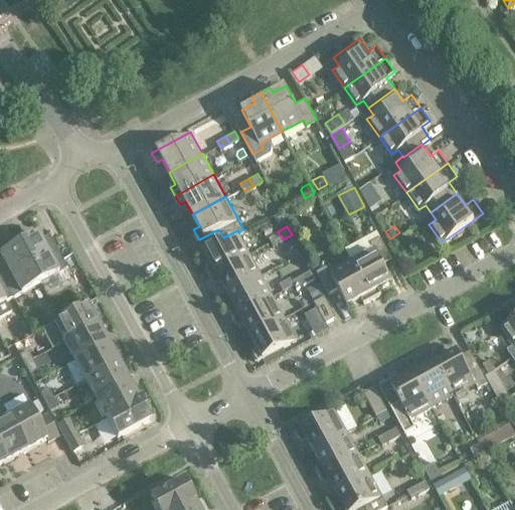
[(223,237),(218,229),(199,239),(211,262),(205,265),(210,274),(249,252),(238,232),(237,230),(223,237)]
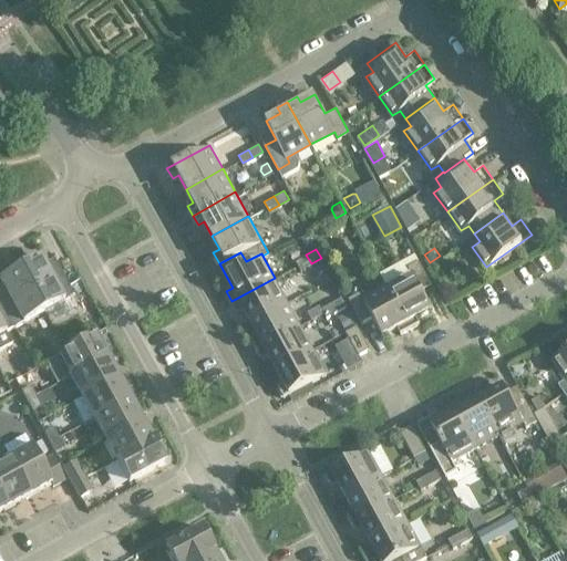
[(40,253),(32,258),(20,265),(43,308),(73,291),(53,256),(44,261),(40,253)]
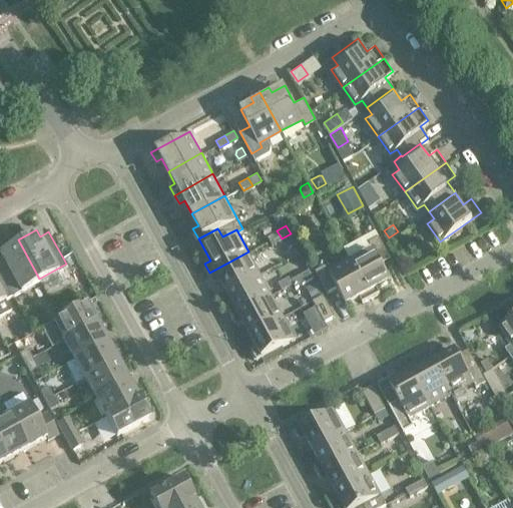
[(344,247),(350,257),(371,295),(380,291),(377,285),(390,278),(381,261),(391,256),(376,229),(344,247)]
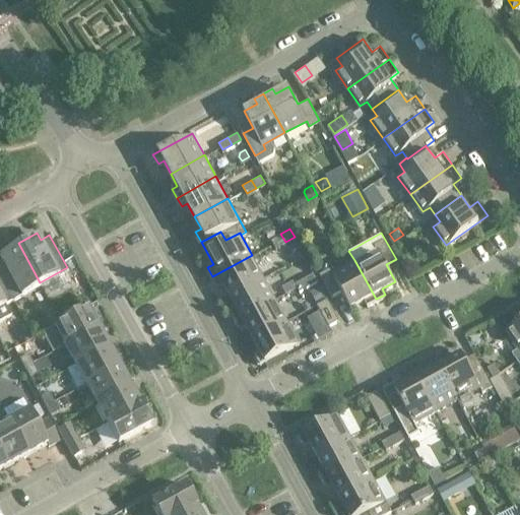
[(285,242),(280,234),(271,239),(276,246),(285,242)]
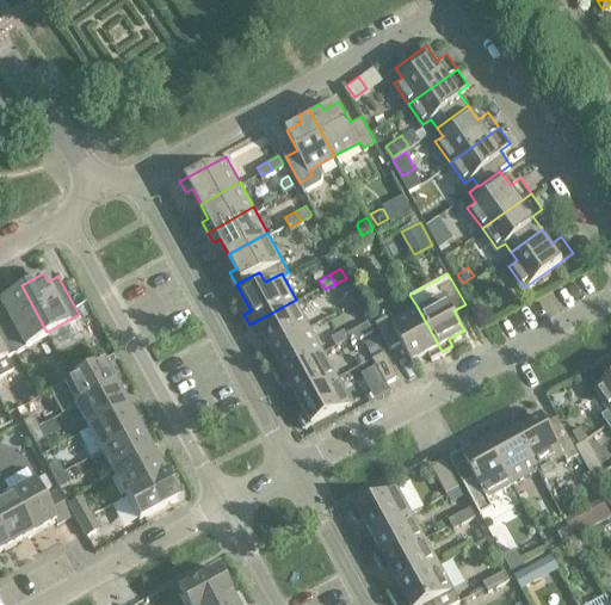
[(47,332),(22,285),(0,297),(0,300),(4,306),(0,307),(0,321),(16,350),(47,332)]
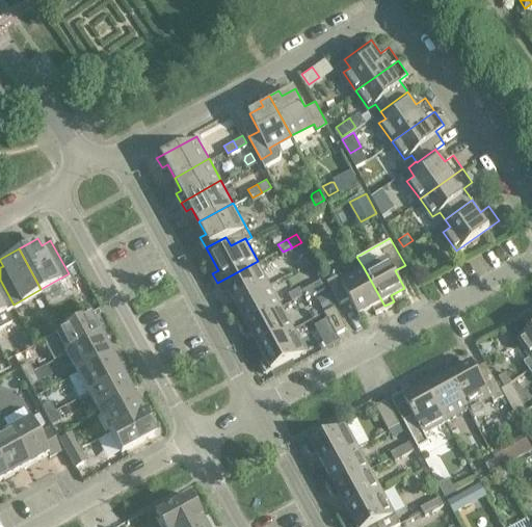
[(269,283),(258,261),(217,283),(222,292),(228,289),(235,301),(269,283)]
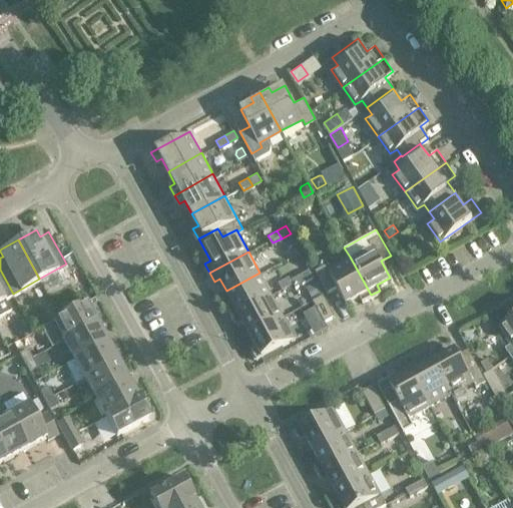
[(371,295),(350,257),(328,269),(326,264),(316,269),(327,291),(337,285),(346,302),(359,295),(362,300),(371,295)]
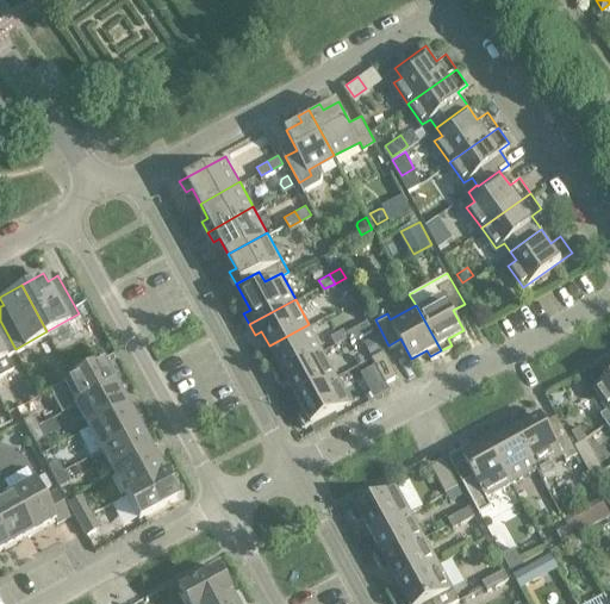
[(373,328),(367,318),(356,324),(362,334),(373,328)]
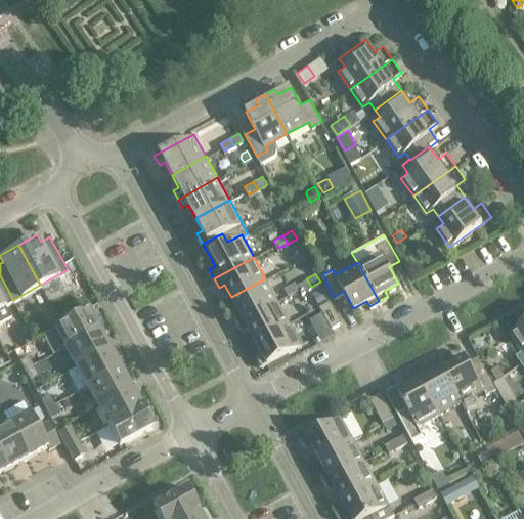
[(0,320),(10,315),(4,304),(13,300),(0,275),(0,320)]
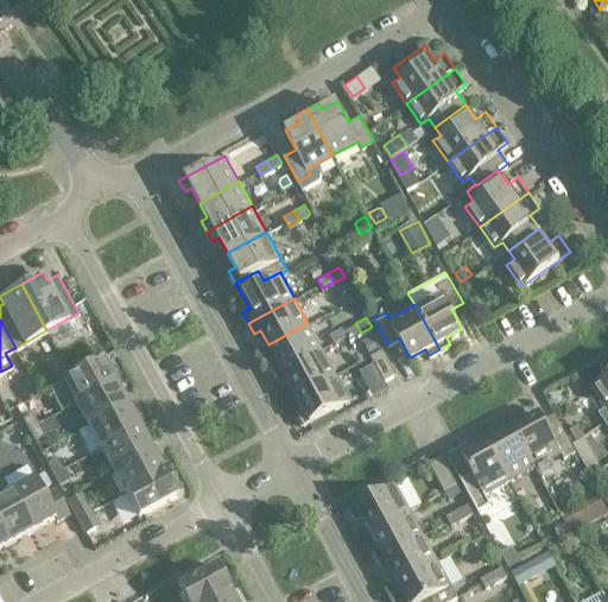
[(322,348),(308,323),(268,344),(277,359),(270,362),(276,373),(322,348)]
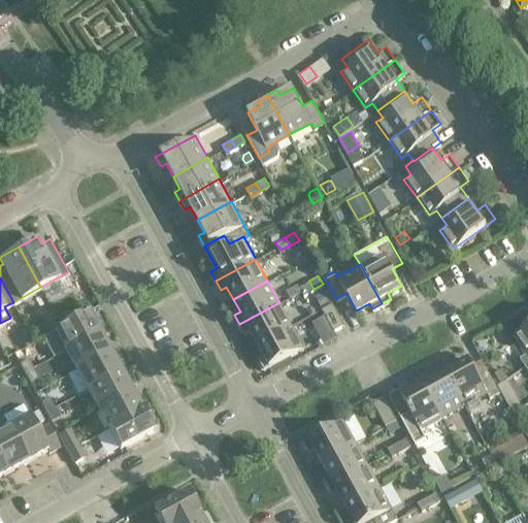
[(314,289),(308,281),(299,286),(304,294),(314,289)]
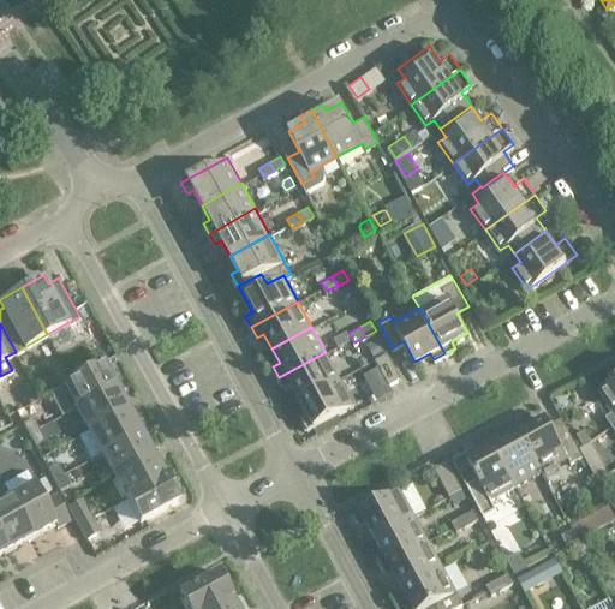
[(386,348),(378,335),(368,341),(375,354),(386,348)]
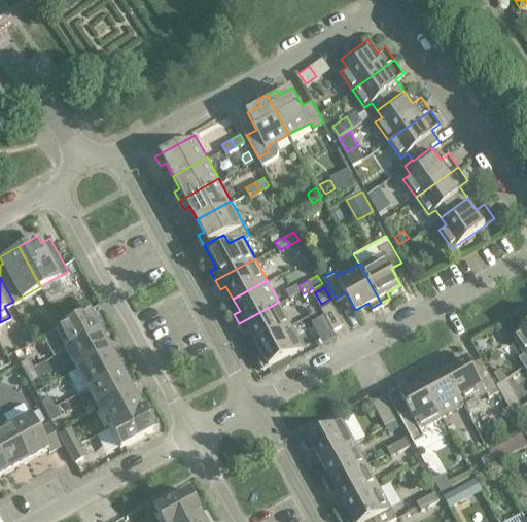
[(331,301),(320,307),(332,328),(344,323),(331,301)]
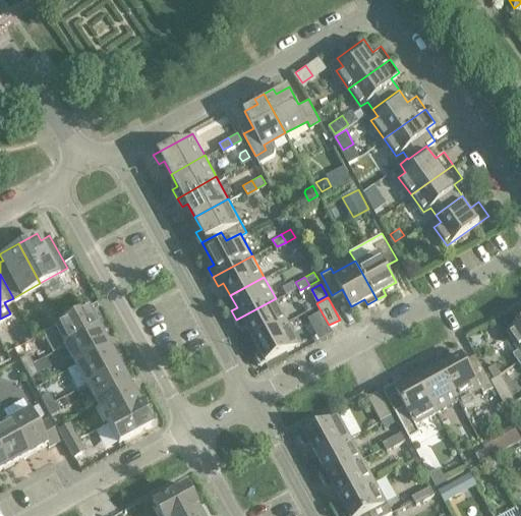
[(287,320),(276,298),(236,320),(241,329),(246,326),(253,338),(287,320)]
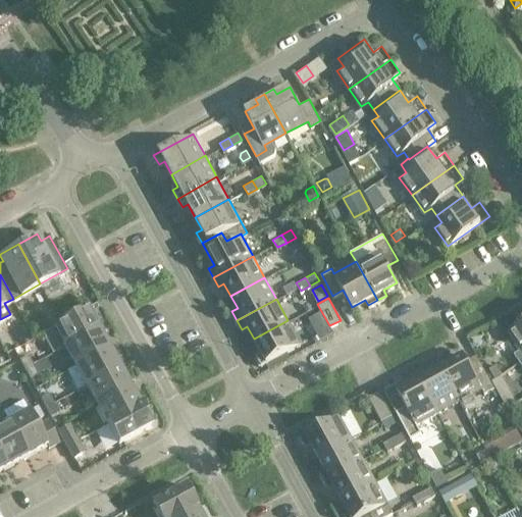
[(99,325),(88,305),(72,314),(61,319),(58,321),(53,323),(64,344),(99,325)]
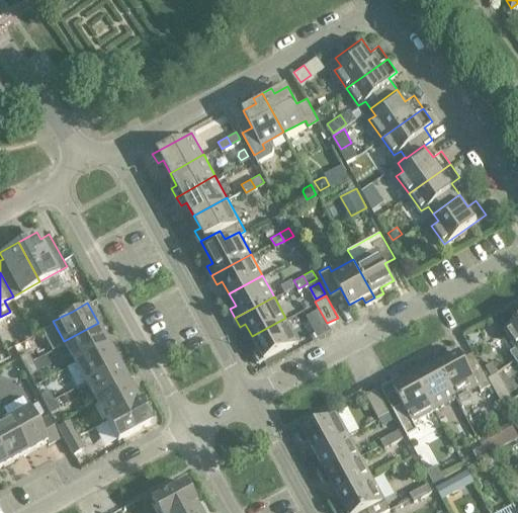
[(68,304),(57,310),(61,317),(72,312),(68,304)]
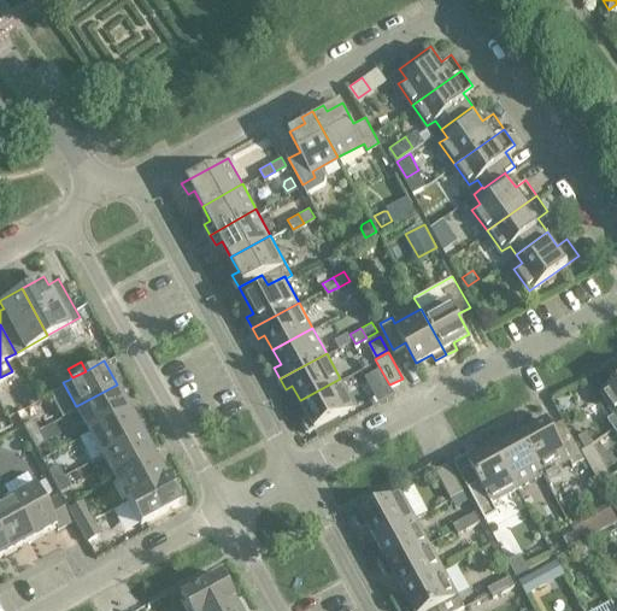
[(64,370),(54,376),(59,386),(63,382),(69,380),(64,370)]
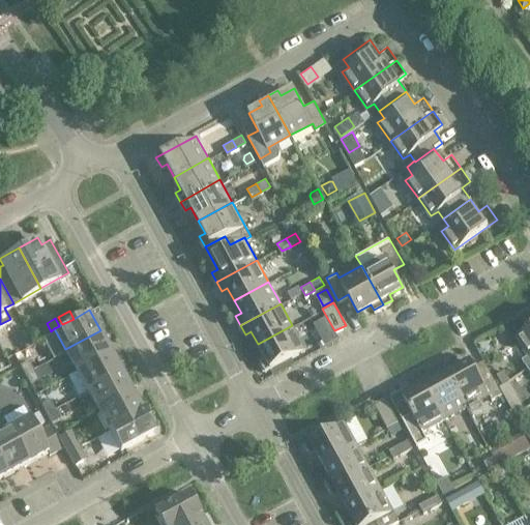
[(529,324),(514,336),(528,354),(529,352),(529,324)]
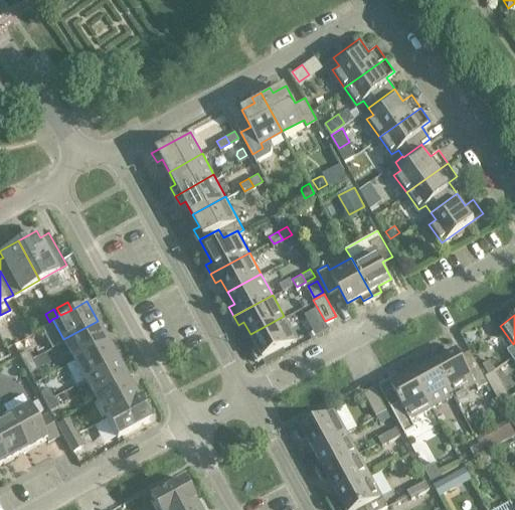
[(296,338),(284,316),(250,334),(258,346),(251,349),(258,359),(296,338)]
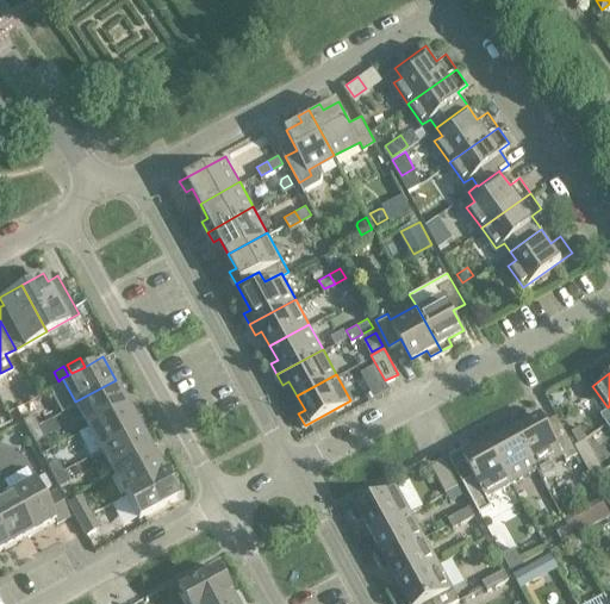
[(128,403),(116,380),(75,402),(88,424),(128,403)]
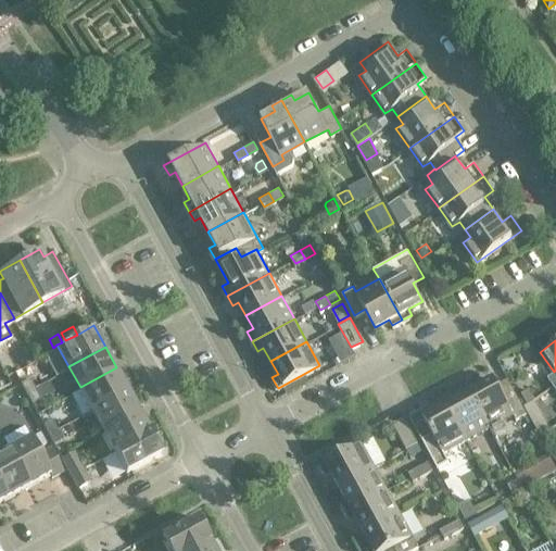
[(127,388),(116,367),(80,387),(71,392),(81,413),(91,408),(127,388)]
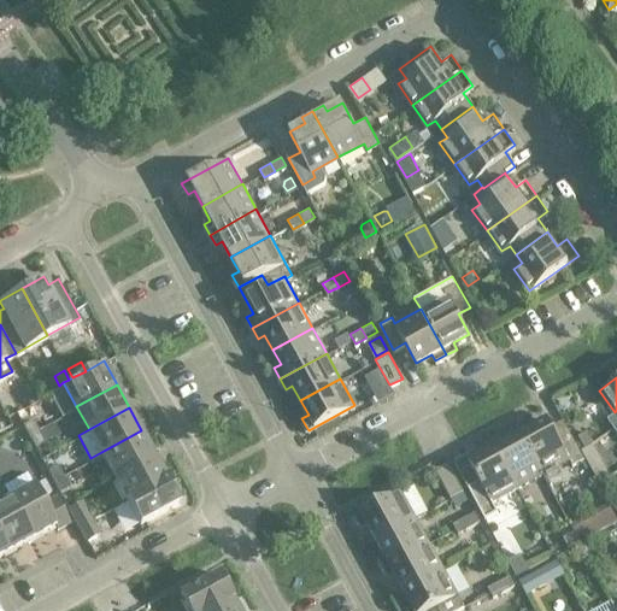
[(33,416),(23,422),(29,433),(39,428),(33,416)]
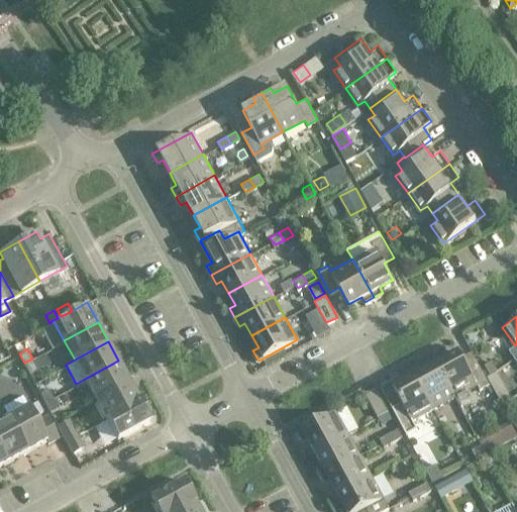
[(442,351),(433,356),(454,395),(477,384),(480,388),(490,383),(472,350),(461,355),(458,349),(445,356),(442,351)]
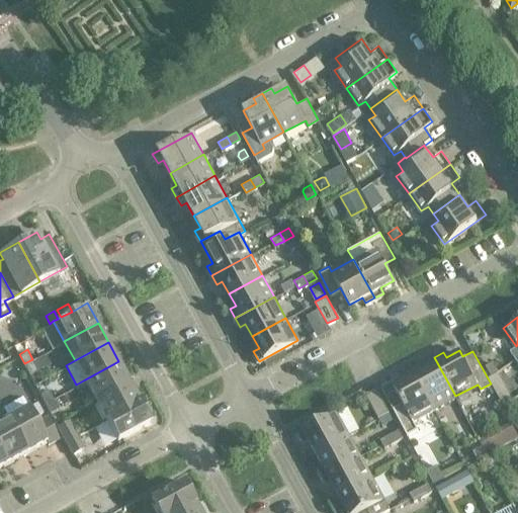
[(455,396),(434,357),(425,361),(428,367),(416,373),(434,408),(455,396)]
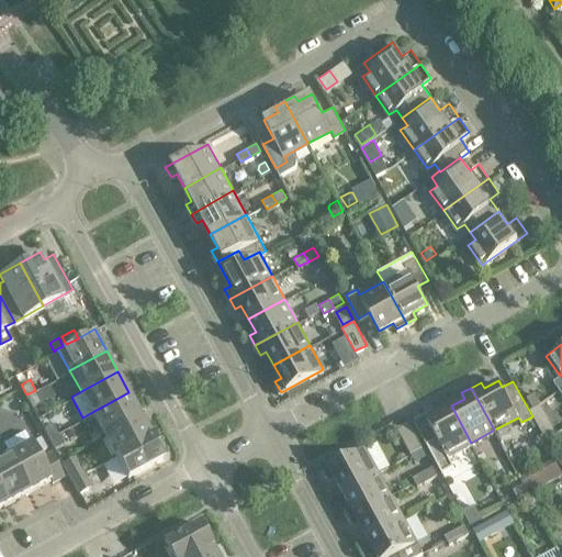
[(41,400),(35,390),(26,394),(32,404),(41,400)]
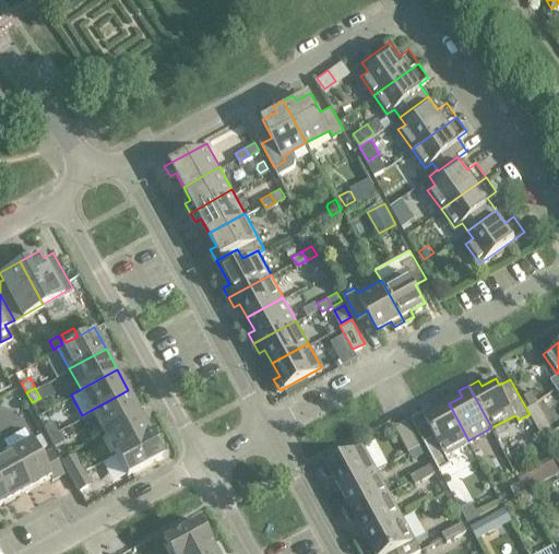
[(532,389),(524,393),(530,403),(537,399),(532,389)]
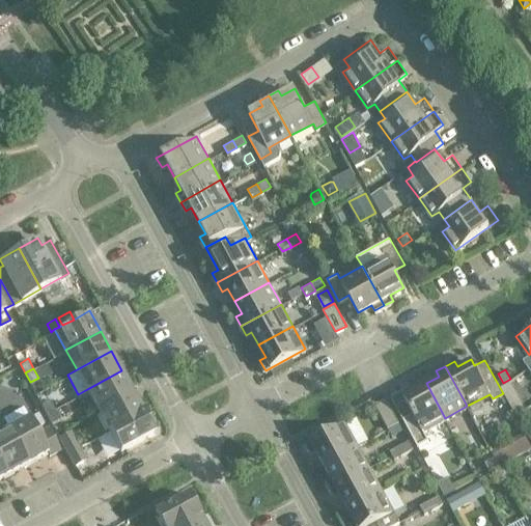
[(133,390),(121,370),(87,389),(98,409),(133,390)]
